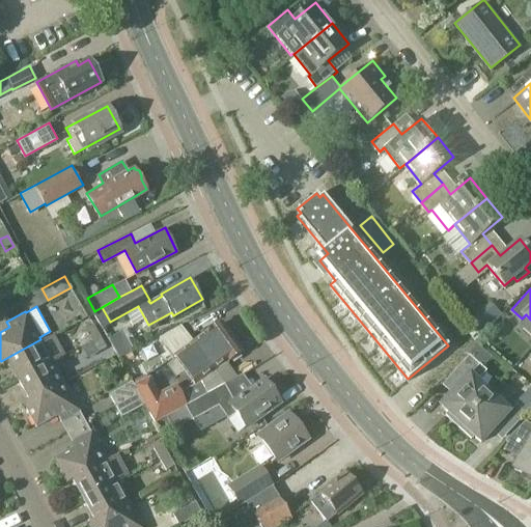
[(159,390),(149,373),(146,376),(145,372),(132,380),(134,382),(138,390),(144,401),(155,421),(166,415),(166,414),(207,392),(201,380),(227,360),(243,349),(222,321),(210,330),(208,329),(173,354),(194,383),(179,390),(175,382),(159,390)]
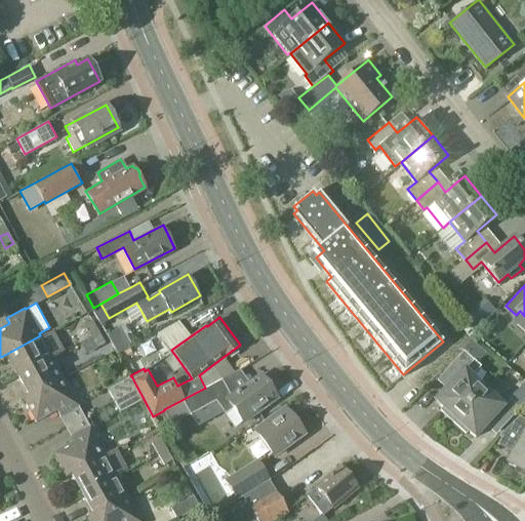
[(90,334),(98,329),(92,319),(84,324),(90,334)]
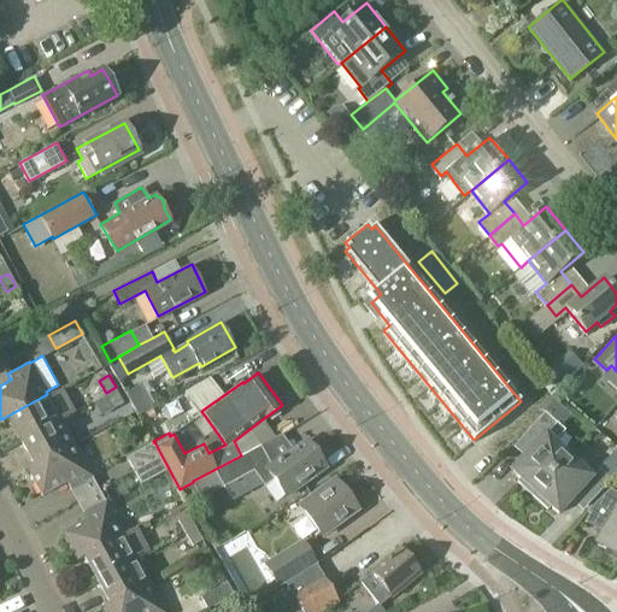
[(140,383),(127,390),(139,412),(152,405),(140,383)]
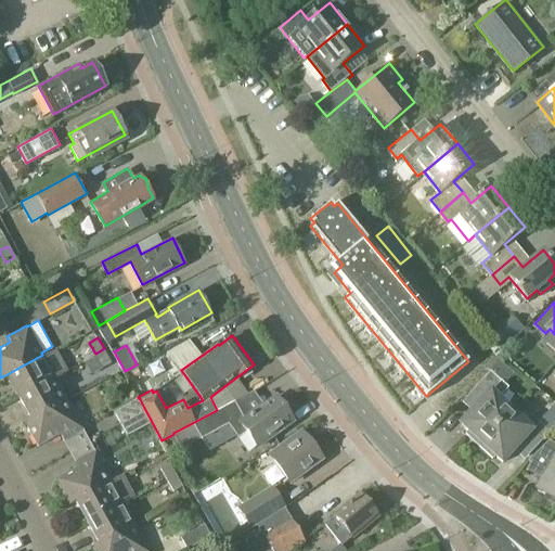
[(112,360),(104,348),(95,354),(102,366),(112,360)]
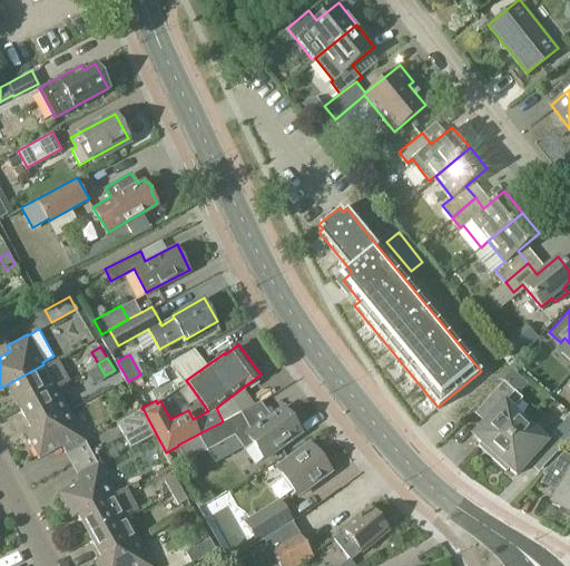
[(55,359),(43,364),(1,388),(1,389),(7,386),(19,407),(56,387),(67,381),(55,359)]
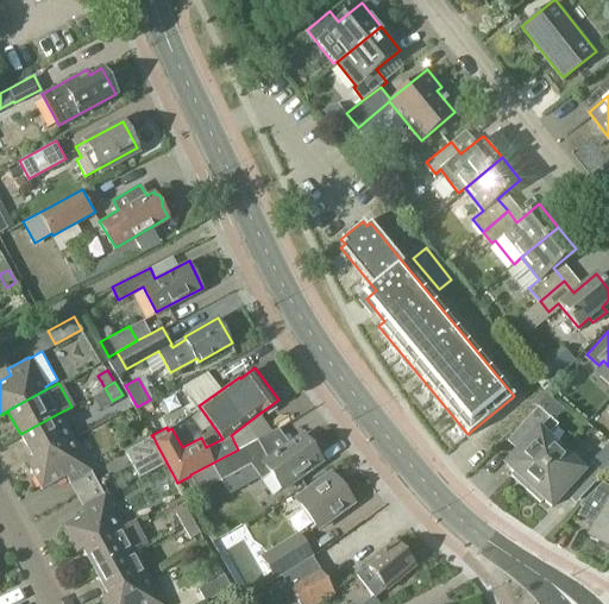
[(526,486),(562,448),(547,435),(558,422),(538,404),(513,432),(523,442),(506,463),(514,469),(510,472),(526,486)]
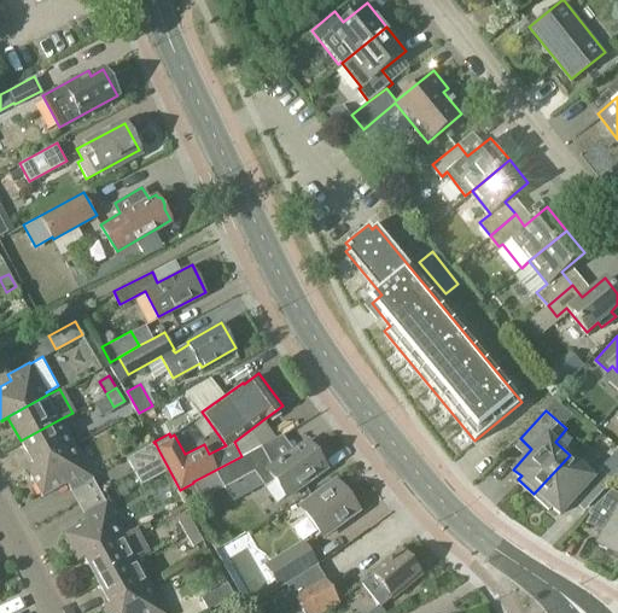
[(74,443),(60,419),(21,441),(33,465),(27,468),(74,443)]
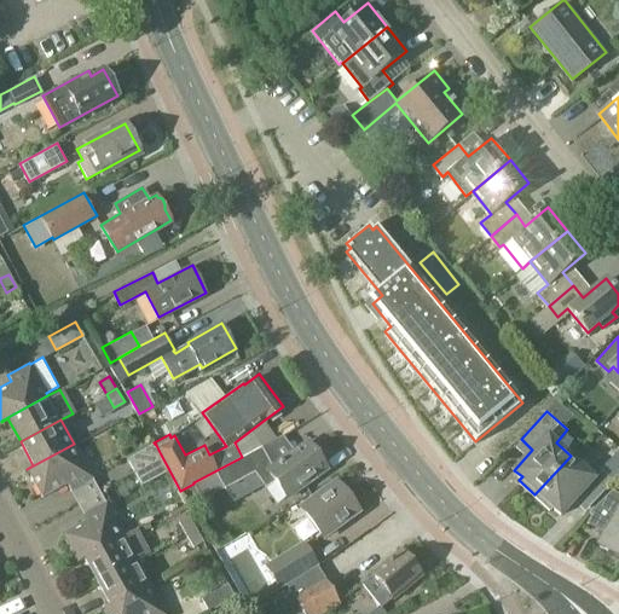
[(262,446),(242,457),(194,482),(194,484),(202,498),(255,470),(266,486),(275,480),(287,496),(327,467),(308,441),(273,467),(262,446)]
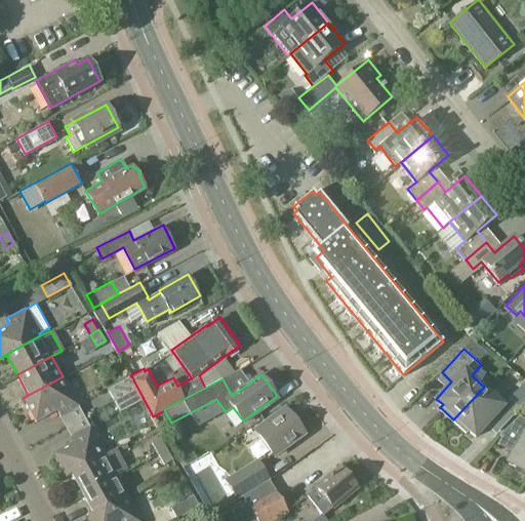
[(136,386),(132,377),(130,375),(108,388),(114,399),(136,386)]
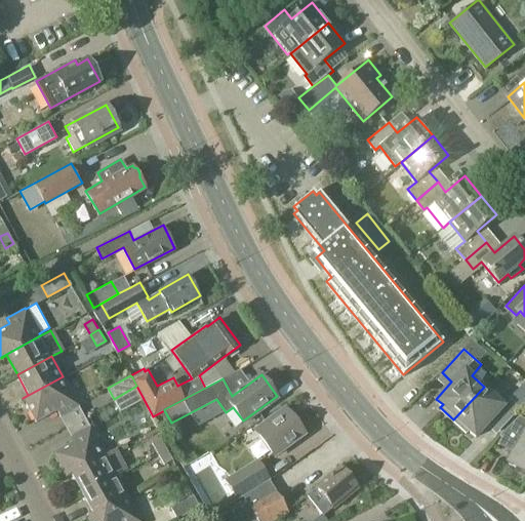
[(63,376),(23,398),(35,421),(56,409),(59,414),(77,404),(63,376)]
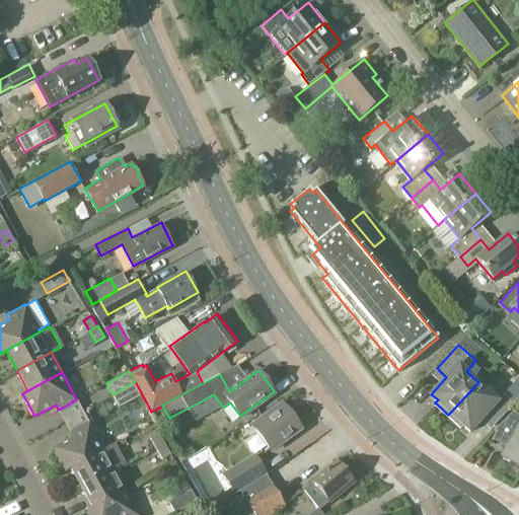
[(141,392),(135,381),(113,394),(118,406),(141,392)]
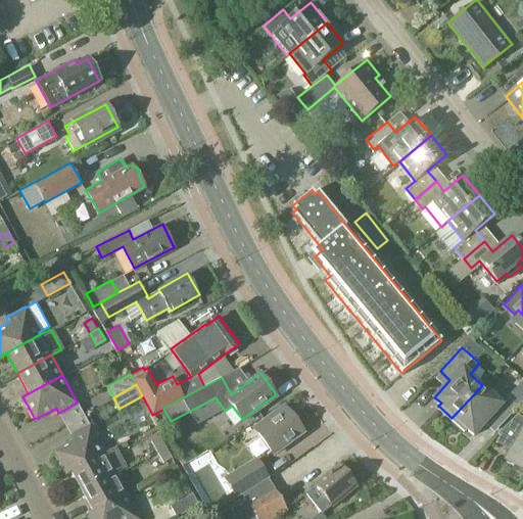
[(494,396),(482,385),(452,418),(464,430),(467,427),(474,433),(489,417),(498,426),(518,405),(502,389),(494,396)]
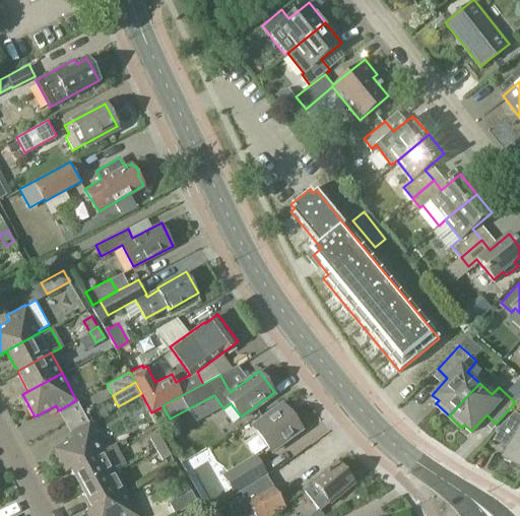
[(285,406),(271,416),(268,413),(253,425),(272,450),(302,428),(285,406)]
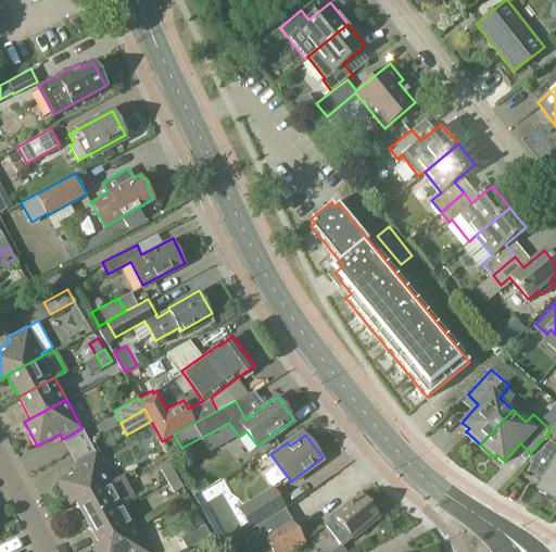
[(555,502),(555,442),(550,439),(529,460),(548,472),(539,488),(547,493),(545,497),(555,502)]
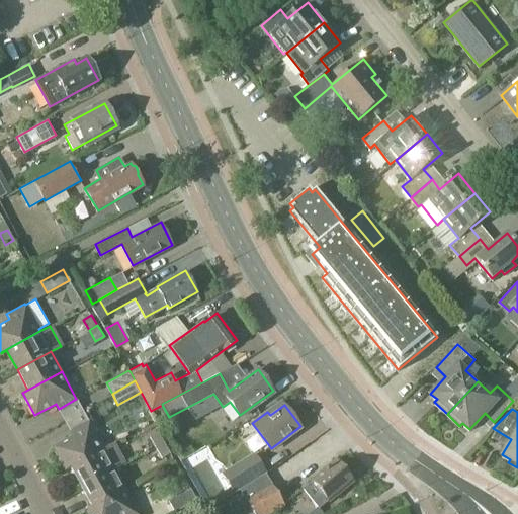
[(64,468),(103,447),(88,420),(70,430),(73,435),(53,447),(64,468)]
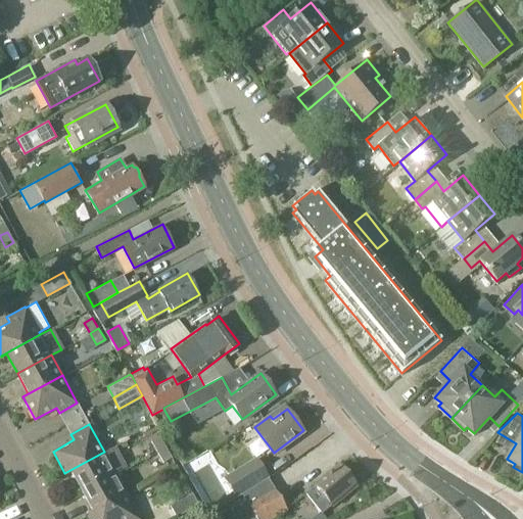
[(157,450),(165,445),(159,434),(151,438),(157,450)]
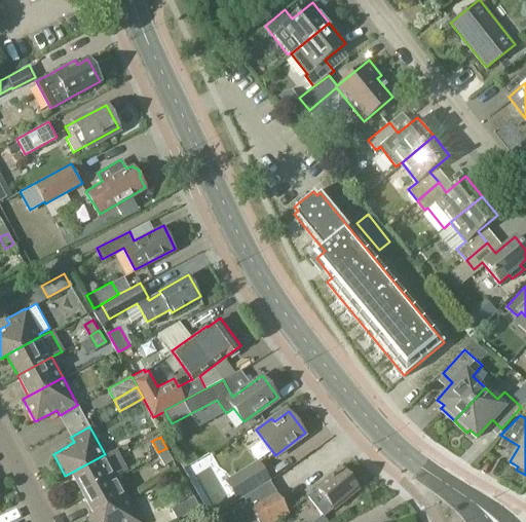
[(105,454),(65,476),(66,477),(71,474),(82,493),(116,475),(128,469),(116,448),(105,454)]
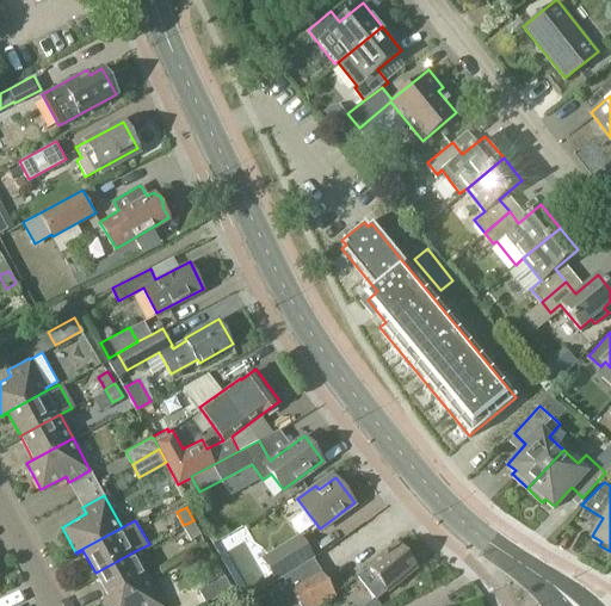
[(201,533),(193,520),(184,525),(191,538),(201,533)]
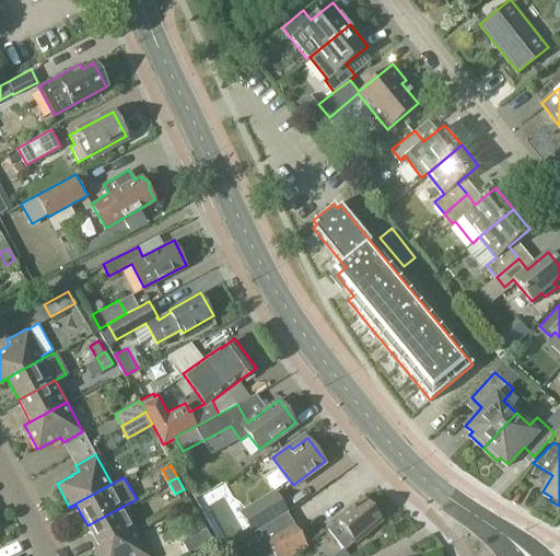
[(240,510),(253,532),(289,510),(276,488),(240,510)]
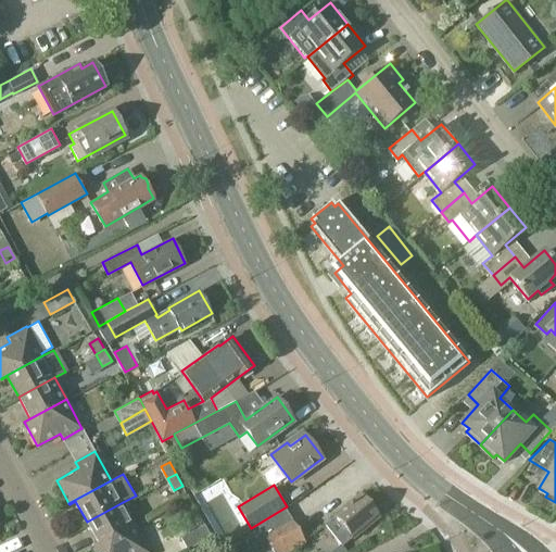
[(362,493),(336,515),(325,524),(336,536),(341,543),(342,544),(353,536),(379,515),(362,493)]
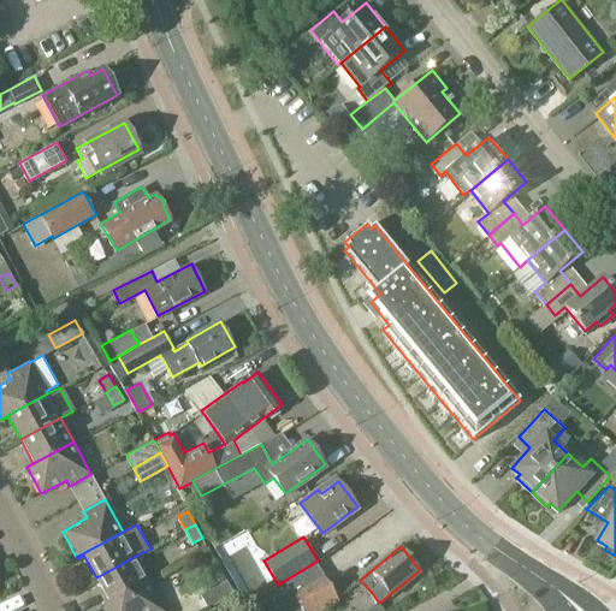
[(149,580),(136,556),(96,577),(108,601),(102,605),(149,580)]
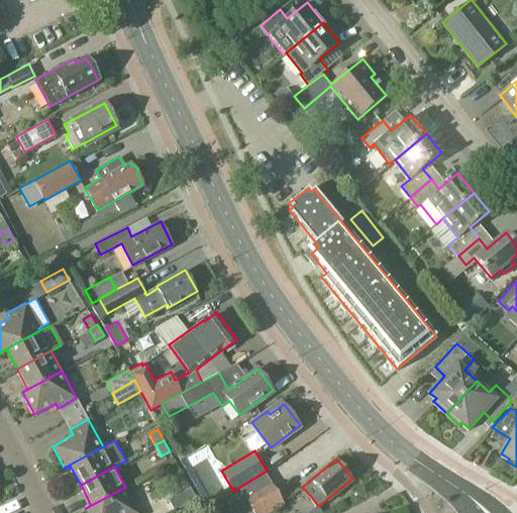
[(271,482),(246,496),(226,509),(228,512),(266,512),(283,503),(271,482)]
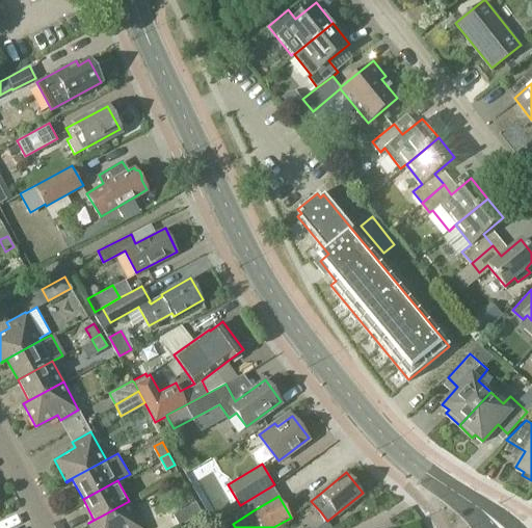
[(142,527),(129,501),(88,523),(90,527),(142,527)]
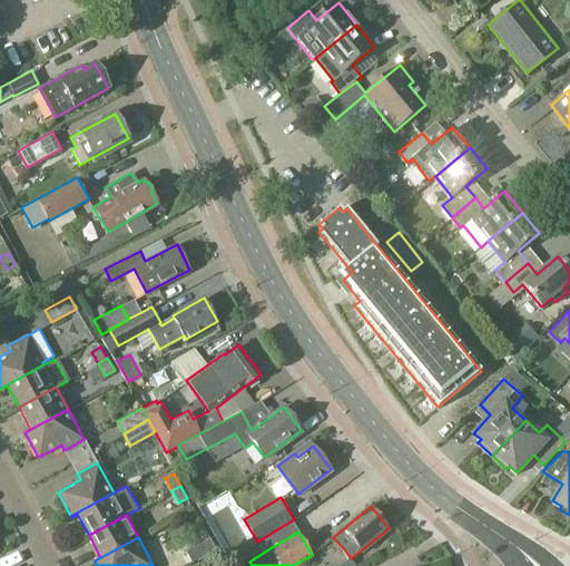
[(192,563),(216,549),(209,537),(185,550),(192,563)]
